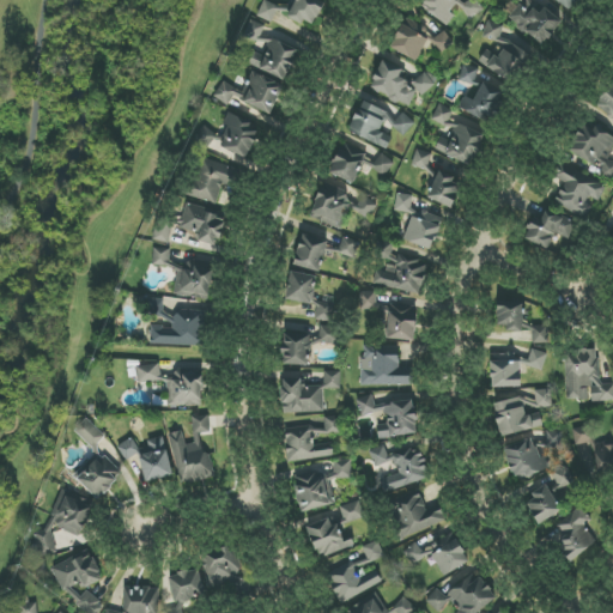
[(263,0),(256,16),(274,24),(281,7),(265,0),(263,0)]
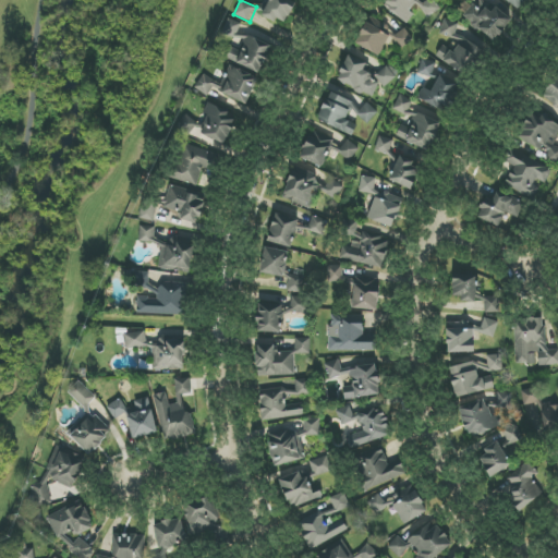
[(269,0),(264,15),(284,25),(295,2),(289,0),(269,0)]
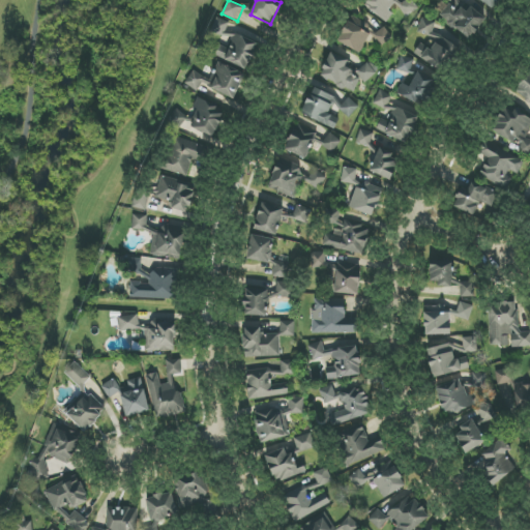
[(385,21),(395,6),(410,16),(417,6),(408,0),(364,0),(361,5),(385,21)]
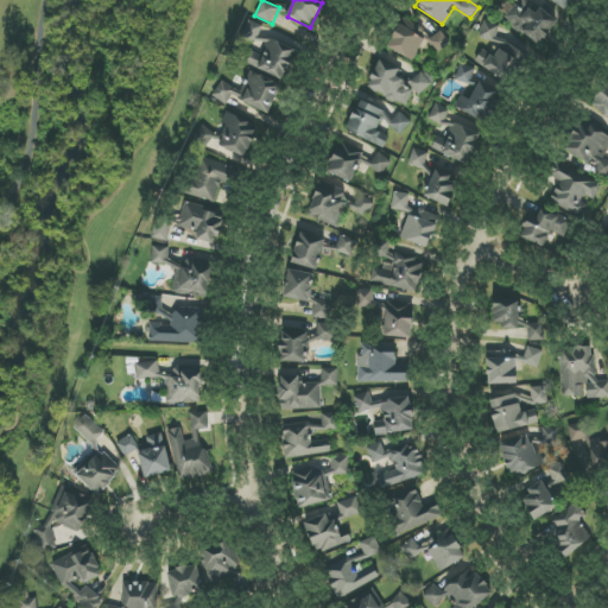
[(524,0),(512,0),(515,1),(504,21),(543,45),(561,14),(543,4),(537,13),(521,5),(524,0)]
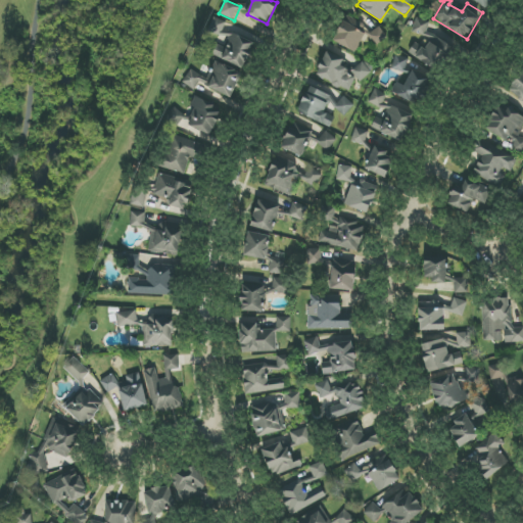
[(474,0),(486,10),(494,0),(474,0)]
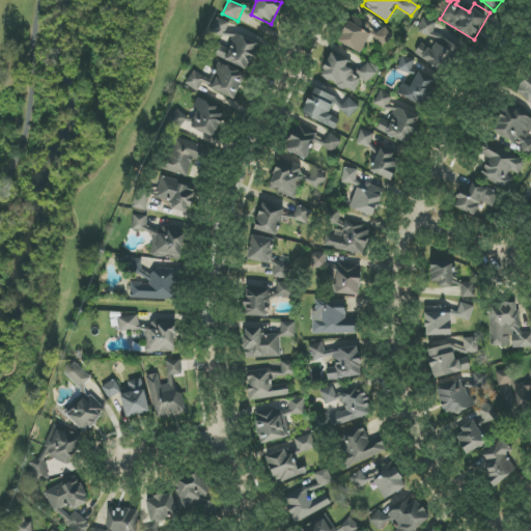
[(339,43),(362,52),(372,28),(350,18),(339,43)]
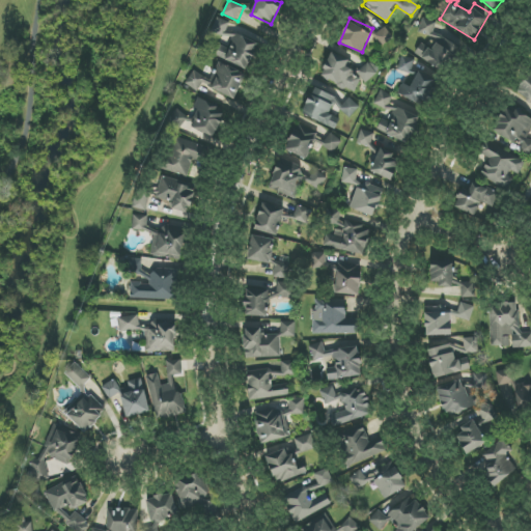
[(462,50),(432,31),(436,26),(428,21),(423,30),(438,39),(430,50),(422,44),(415,54),(446,74),(462,50)]
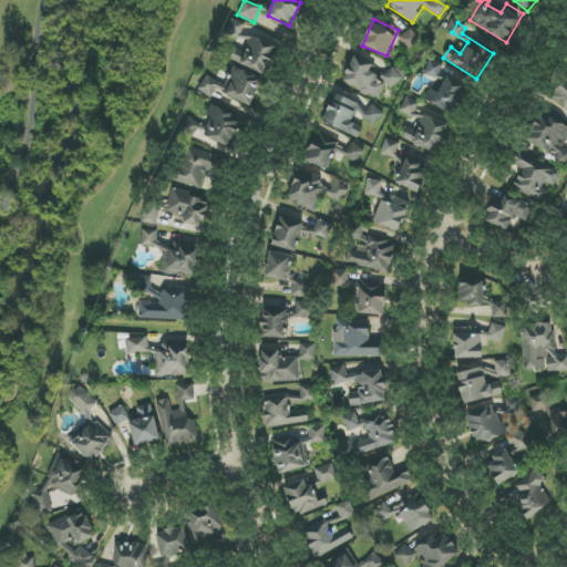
[(405,50),(420,42),(413,30),(399,38),(405,50)]
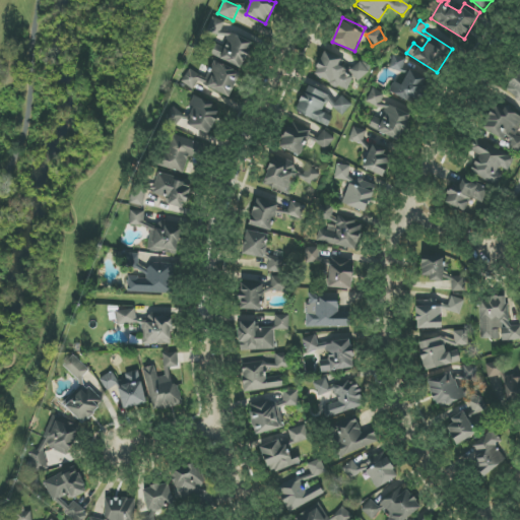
[(224,49),(216,45),(211,55),(242,68),(253,43),(232,33),(224,49)]
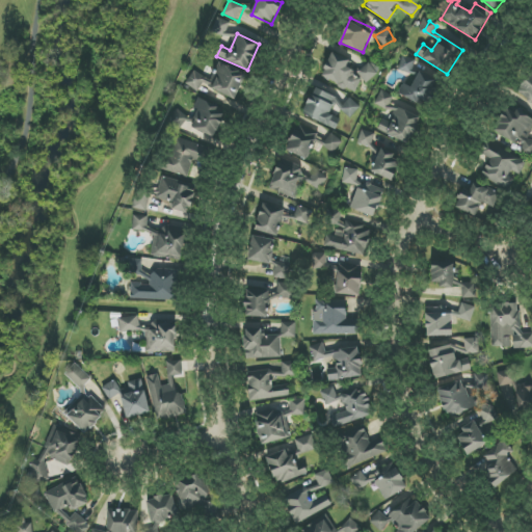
[(355,92),(362,80),(372,84),(379,68),(366,61),(362,72),(348,65),(350,60),(331,52),(320,77),(355,92)]
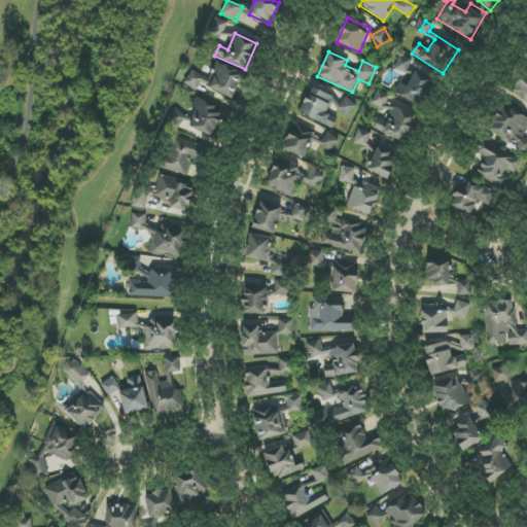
[(412,60),(399,56),(395,68),(407,73),(412,60)]
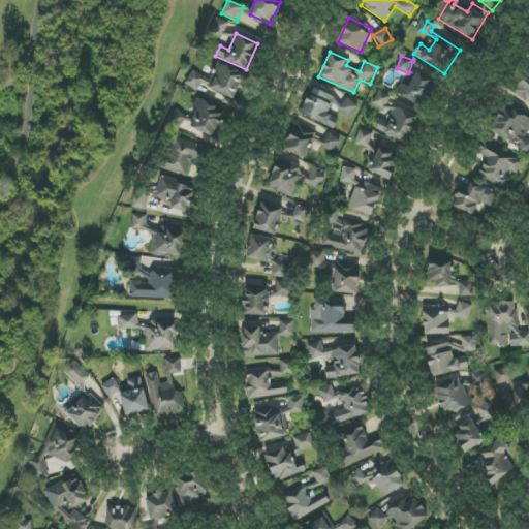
[(236,98),(244,73),(217,64),(212,81),(190,72),(186,85),(198,90),(199,86),(236,98)]
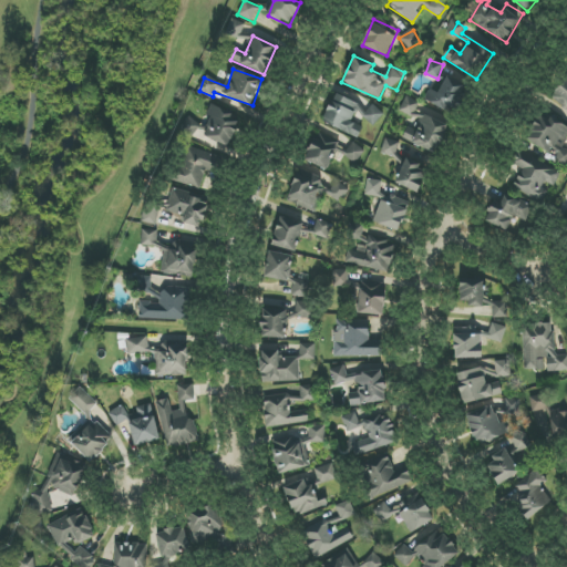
[(468,86),(446,76),(439,93),(430,89),(424,101),(455,115),(468,86)]
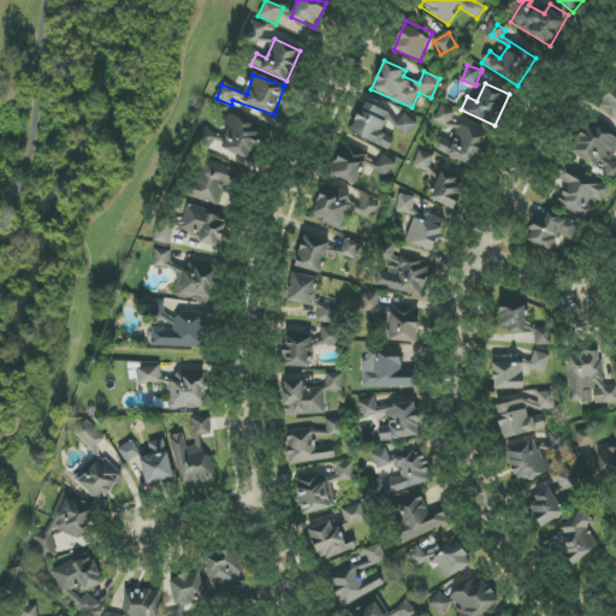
[(615,83),(597,104),(615,122),(611,126),(615,130),(615,83)]
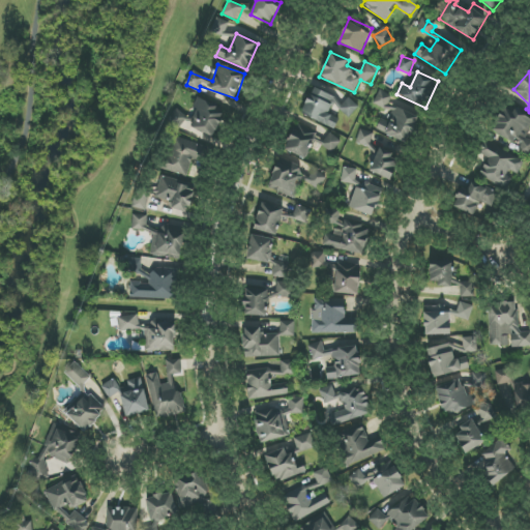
[(334,128),(337,123),(327,119),(336,97),(313,87),(301,115),(334,128)]
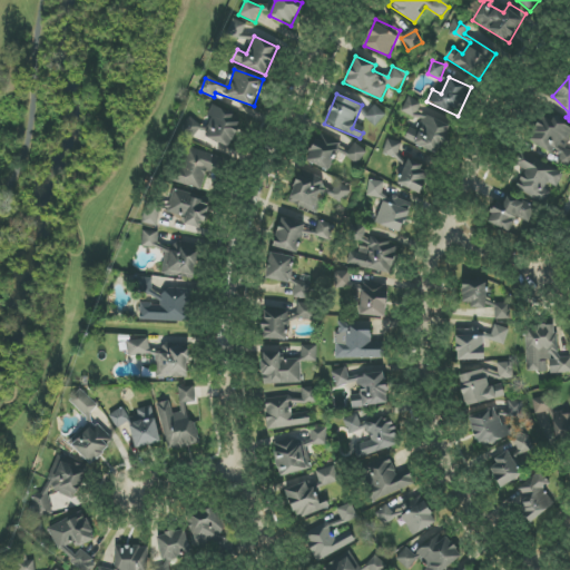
[(426,114),(418,110),(421,102),(410,97),(403,111),(423,121),(426,114)]
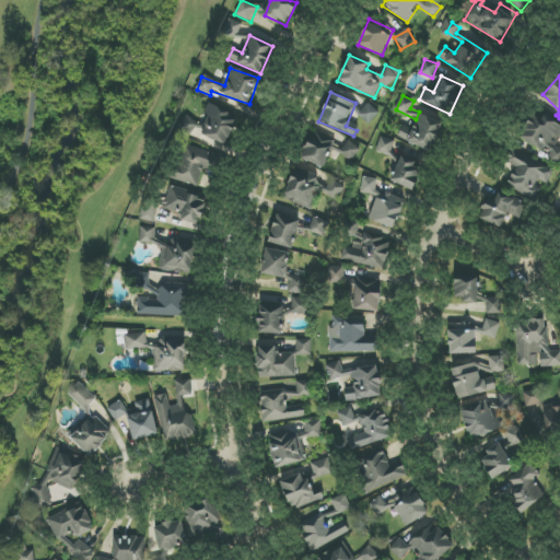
[(359,116),(371,125),(380,112),(368,103),(359,116)]
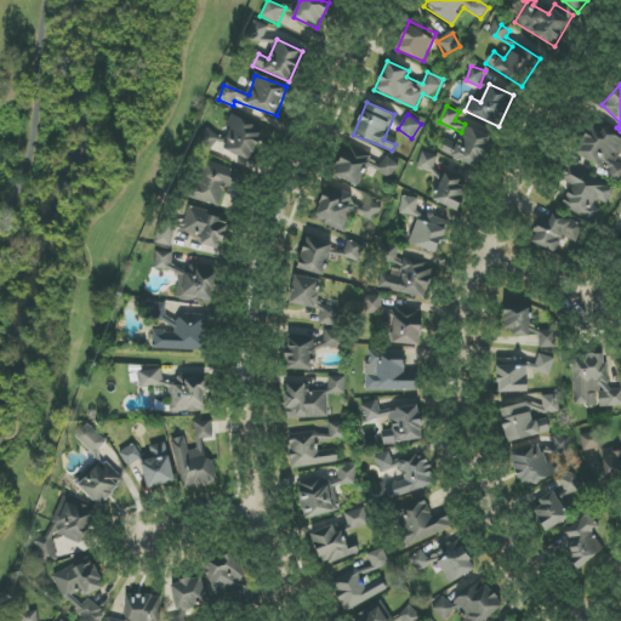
[(250,164),(265,131),(233,115),(223,136),(220,135),(215,147),(250,164)]
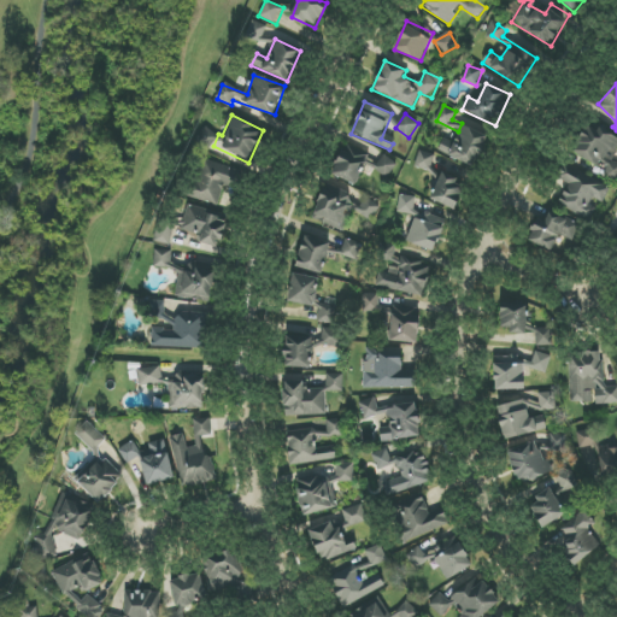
[(616,162),(613,160),(616,151),(616,136),(588,124),(575,156),(607,170),(605,175),(616,180),(616,162)]
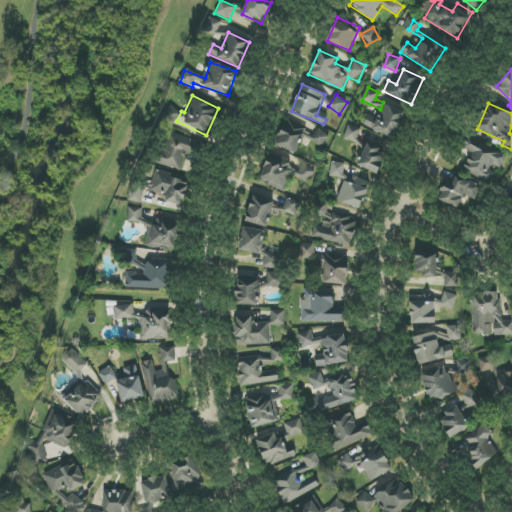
[(404,111),(382,104),(378,117),(368,114),(363,128),(396,138),(404,111)]
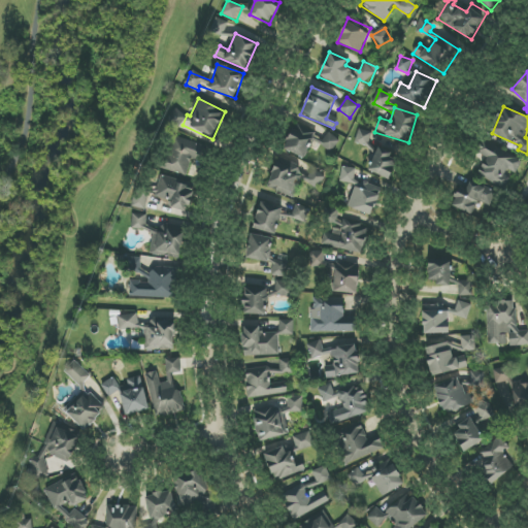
[(284,149),(304,159),(316,133),(295,124),(284,149)]
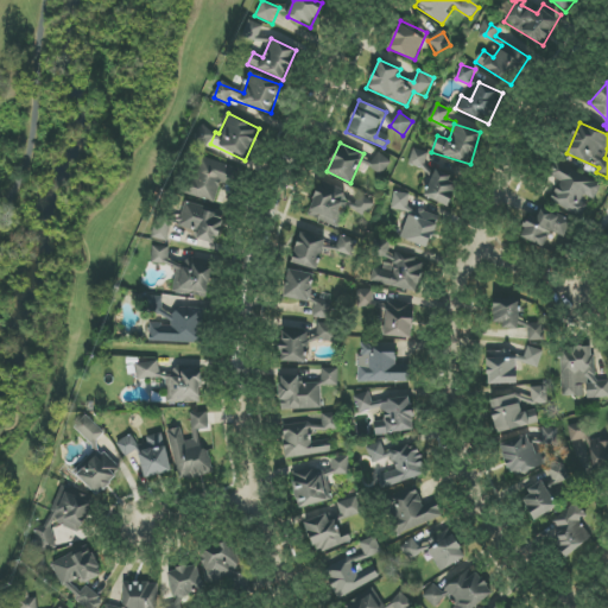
[(428,152),(413,149),(409,164),(423,169),(428,152)]
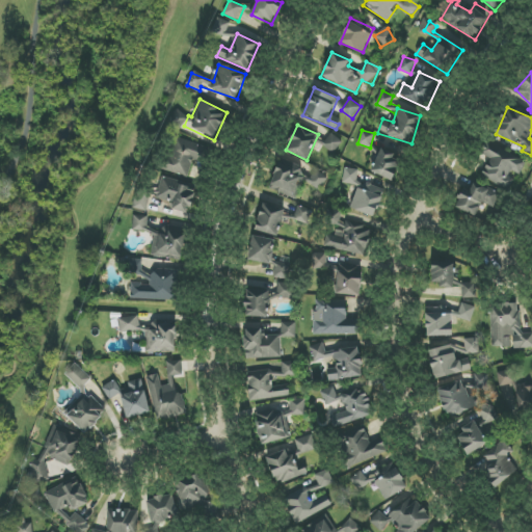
[(342,142),(333,134),(323,144),(334,154),(342,142)]
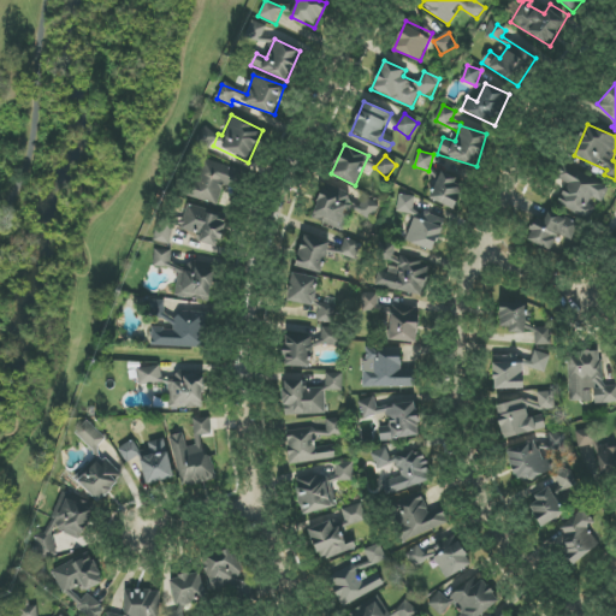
[(218,205),(224,184),(238,188),(243,171),(205,159),(193,197),(218,205)]
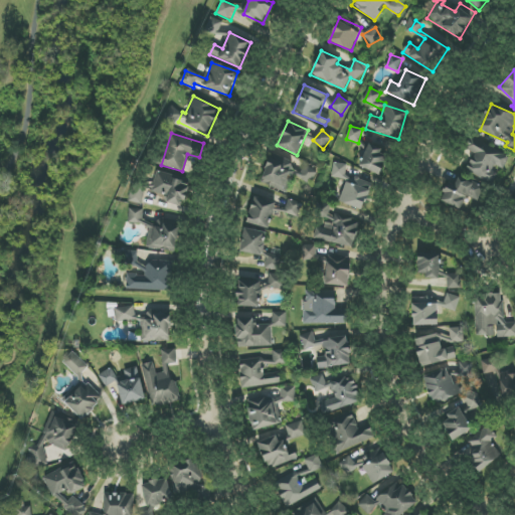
[(492,184),(499,171),(502,172),(510,156),(474,137),(467,150),(476,154),(467,171),(492,184)]
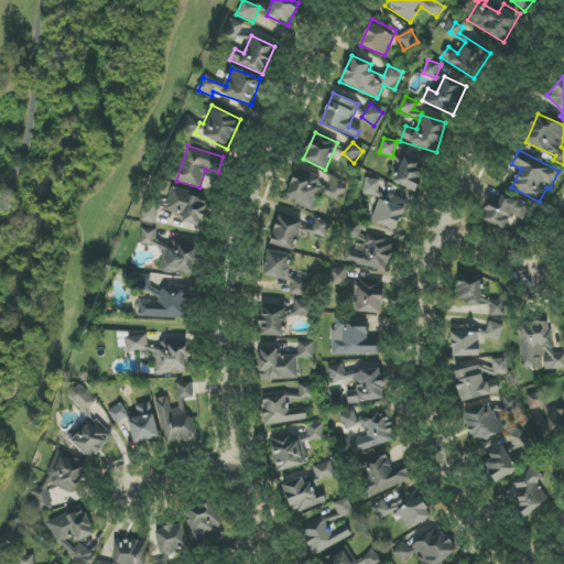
[(415,193),(427,167),(405,158),(394,182),(415,193)]
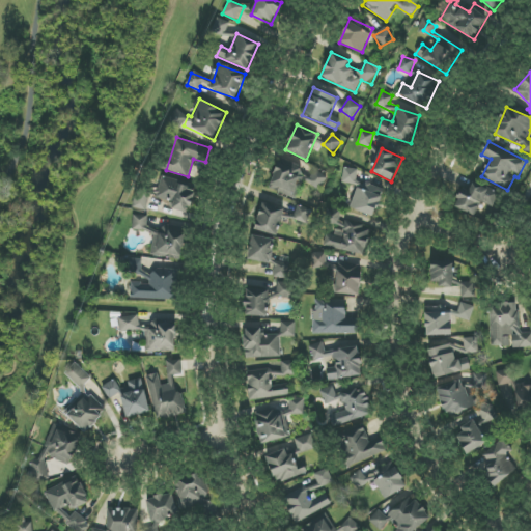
[(298,199),(302,183),(322,188),(326,174),(314,171),(313,174),(277,164),(269,191),(298,199)]
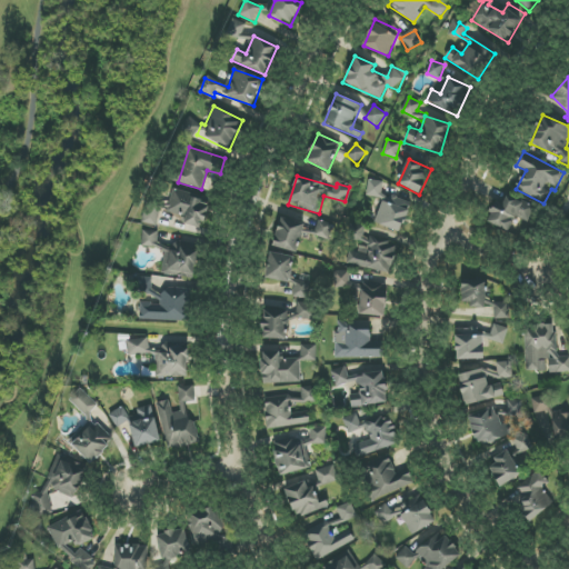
[(383,182),(369,180),(367,196),(381,198),(383,182)]
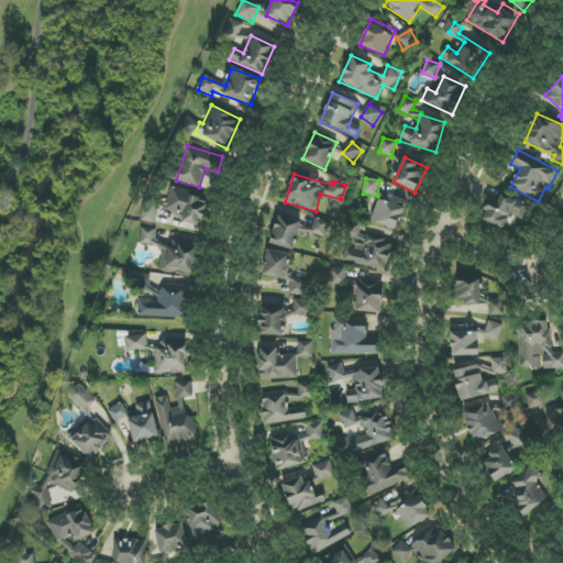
[(165,213),(200,224),(208,199),(173,188),(165,213)]
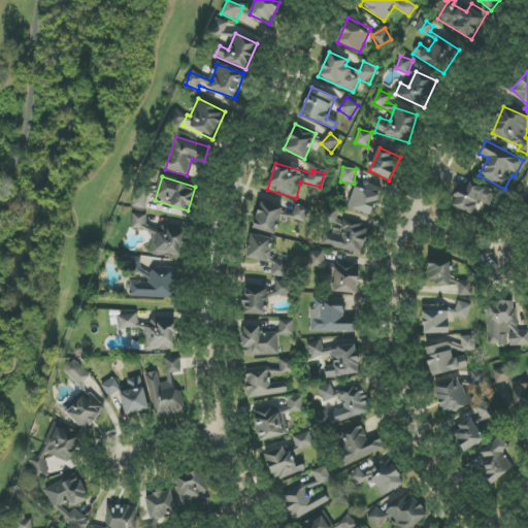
[(371,217),(383,190),(358,179),(347,206),(371,217)]
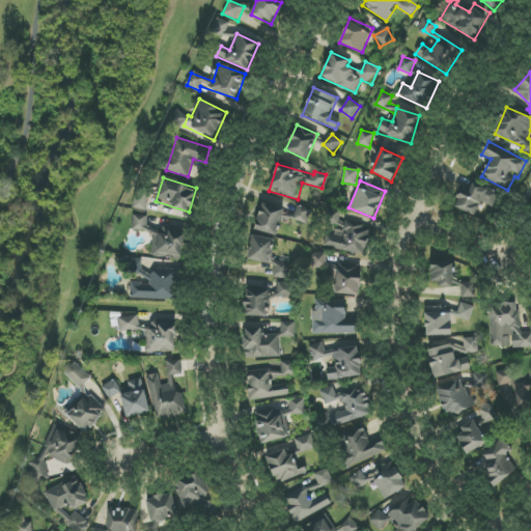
[(494,207),(499,192),(467,182),(456,210),(476,216),(480,203),(494,207)]
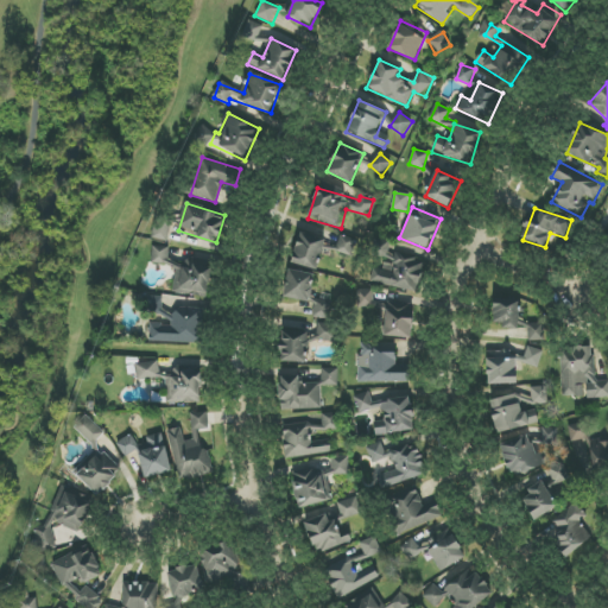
[(151,238),(168,242),(172,222),(157,219),(151,238)]
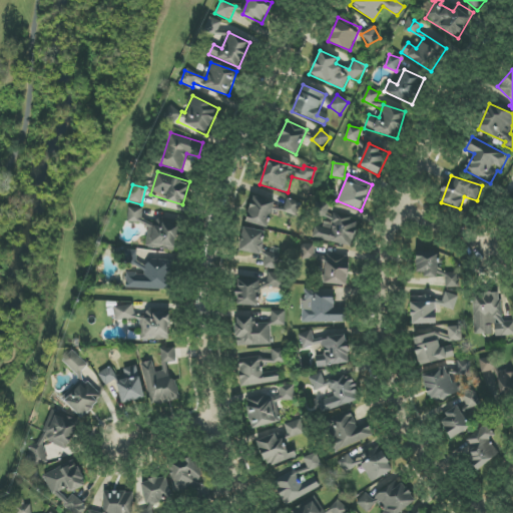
[(247,223),(271,226),(274,199),(251,196),(247,223)]
